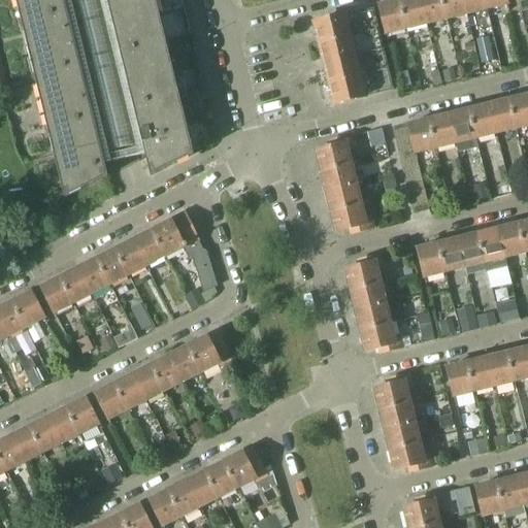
[(14,0),(18,11),(23,32),(31,65),(34,78),(35,85),(43,118),(48,137),(54,157),(55,163),(63,195),(64,199),(107,177),(104,164),(144,155),(150,177),(193,156),(180,105),(175,86),(167,53),(162,32),(154,0),(14,0)]
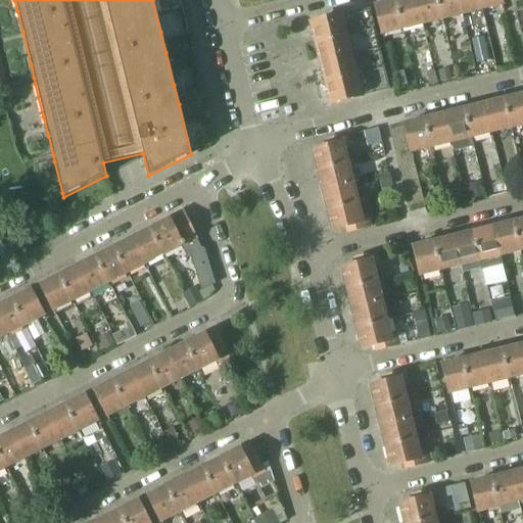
[(416,0),(400,0),(395,1),(401,30),(422,25),(416,0)]
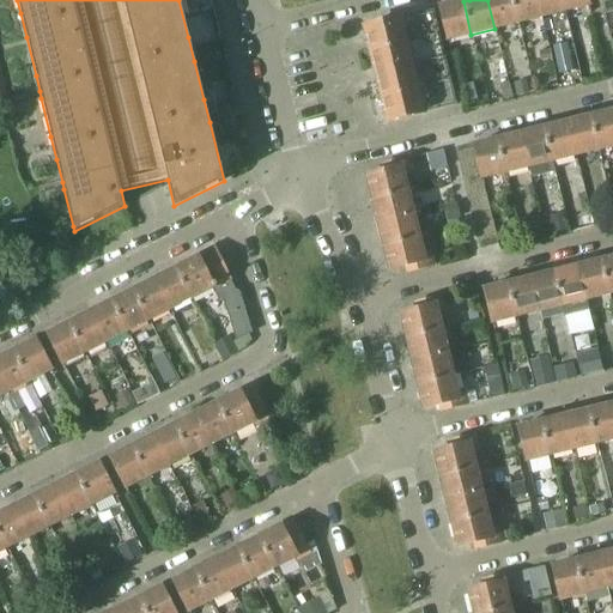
[(513,0),(487,0),(495,29),(519,23),(513,0)]
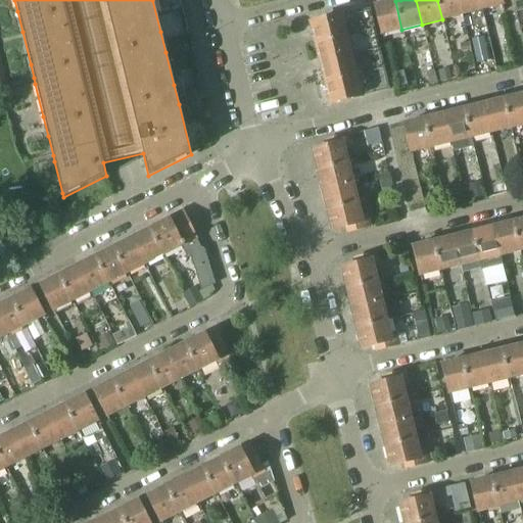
[(458,0),(437,0),(442,19),(462,14),(458,0)]
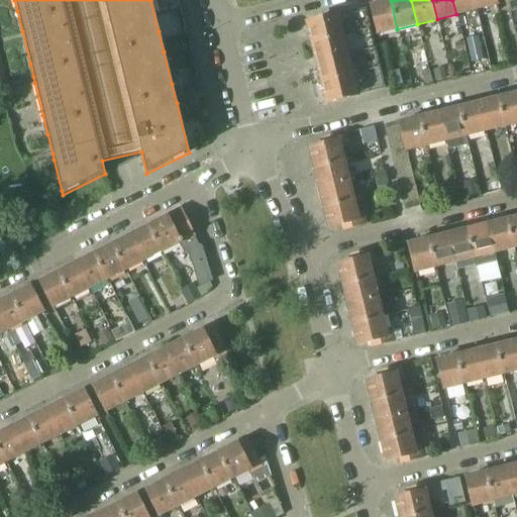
[(474,0),(452,0),(456,14),(477,9),(474,0)]
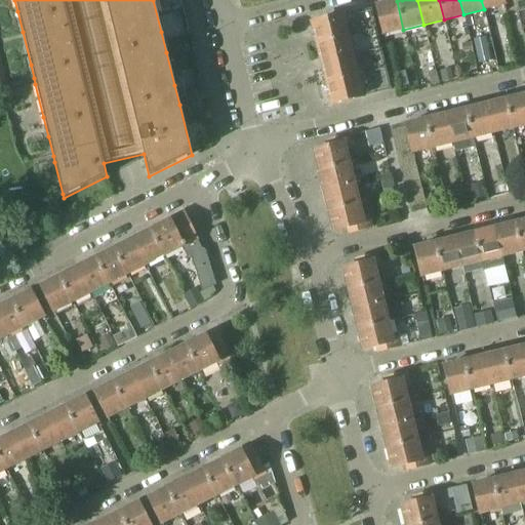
[(502,0),(481,0),(484,9),(505,4),(502,0)]
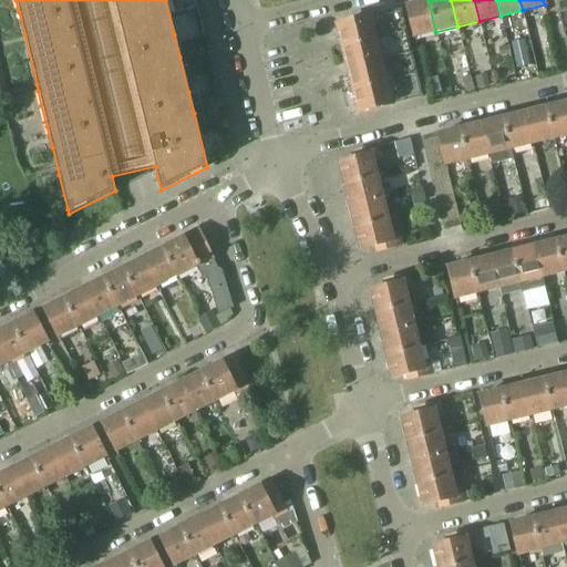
[(429,1),(406,7),(414,37),(435,32),(429,1)]
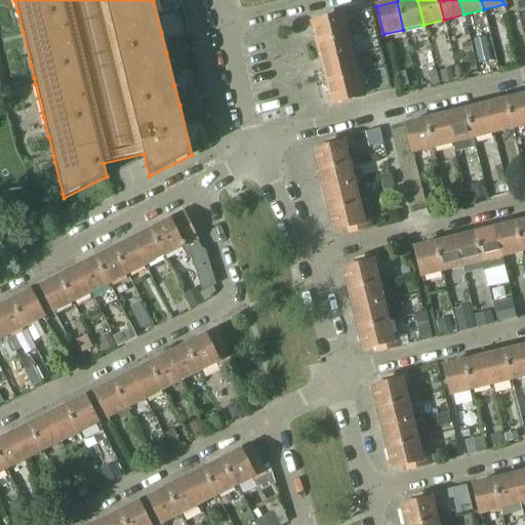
[(315,44),(375,30),(371,9),(313,24),(315,31),(312,32),(315,44)]
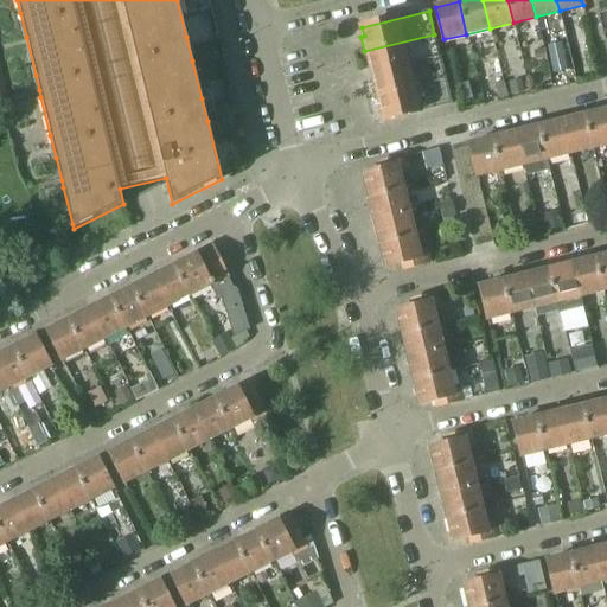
[(372,74),(440,57),(434,34),(364,51),(369,66),(371,66),(372,74)]
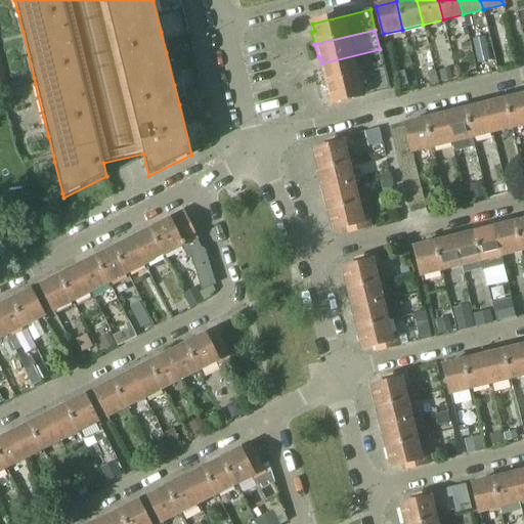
[(484,38),(472,40),(477,63),(489,61),(484,38)]
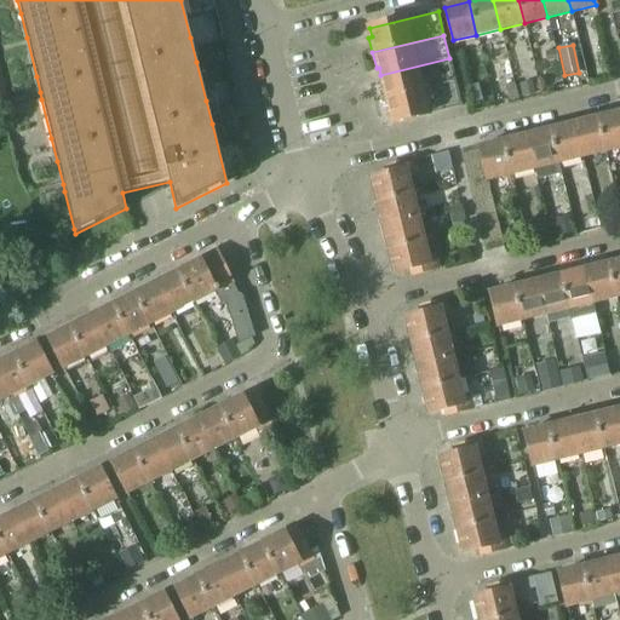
[(556,52),(545,53),(546,62),(557,61),(556,52)]
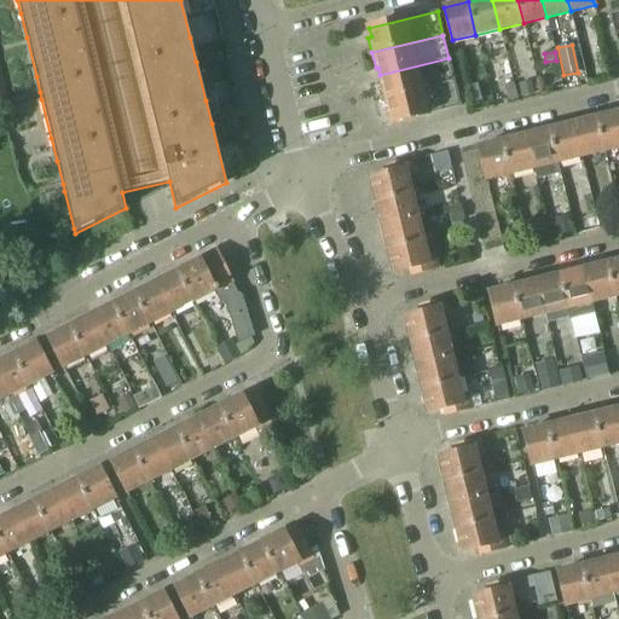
[(383,99),(455,81),(449,58),(380,75),(382,84),(380,85),(383,99)]
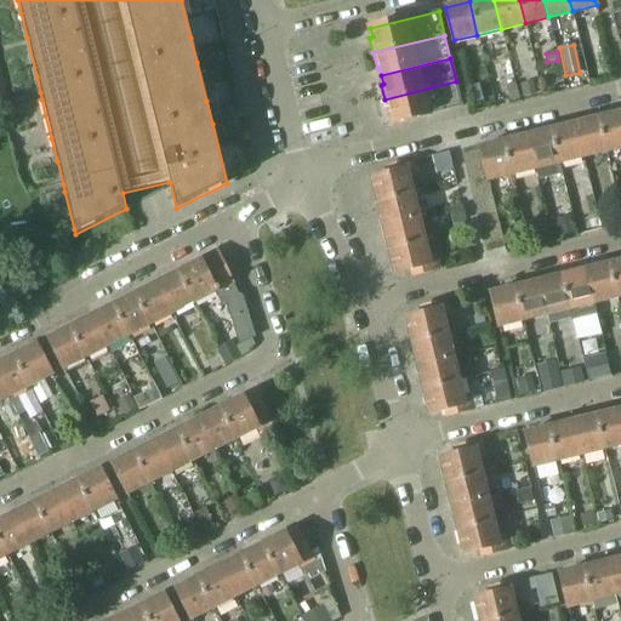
[(393,124),(462,107),(456,81),(385,100),(388,115),(391,115),(393,124)]
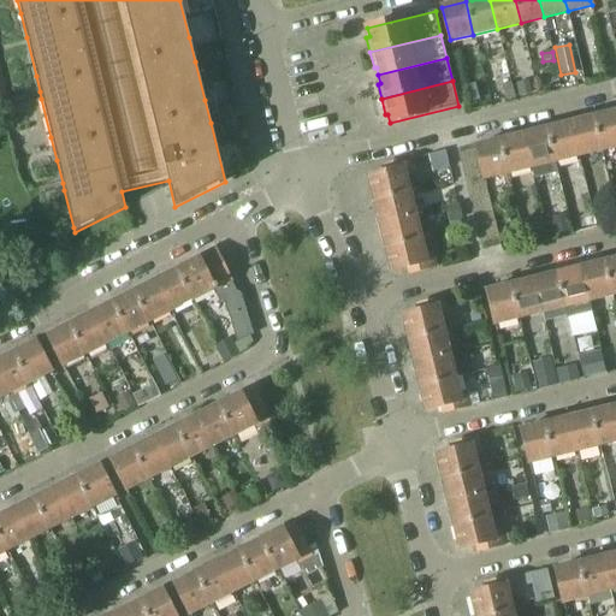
[(528,82),(516,86),(520,98),(531,94),(528,82)]
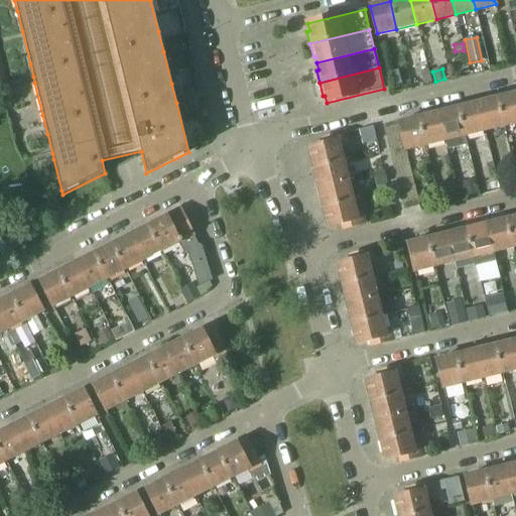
[(397,71),(386,74),(390,87),(401,84),(397,71)]
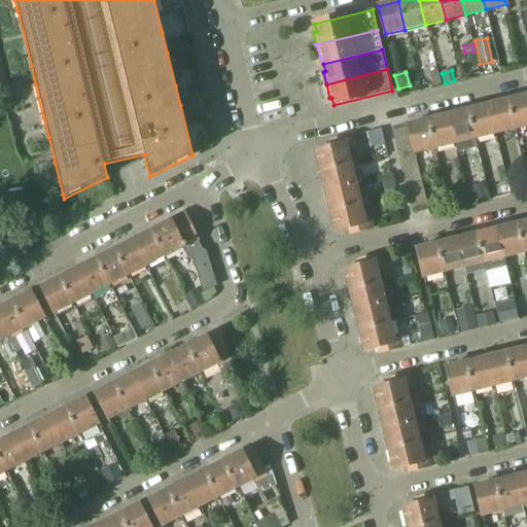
[(436,72),(428,74),(431,86),(440,84),(436,72)]
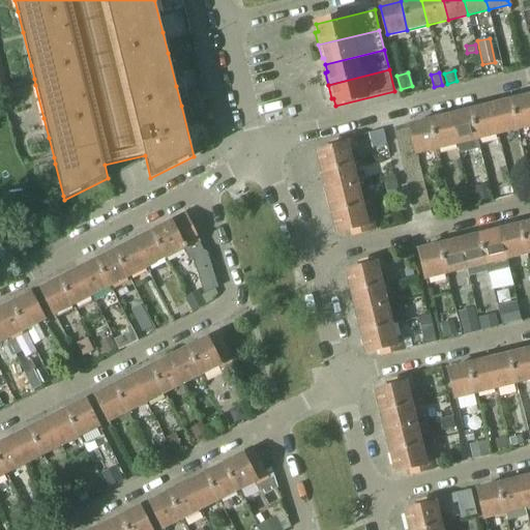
[(529,96),(509,101),(517,129),(529,126),(529,96)]
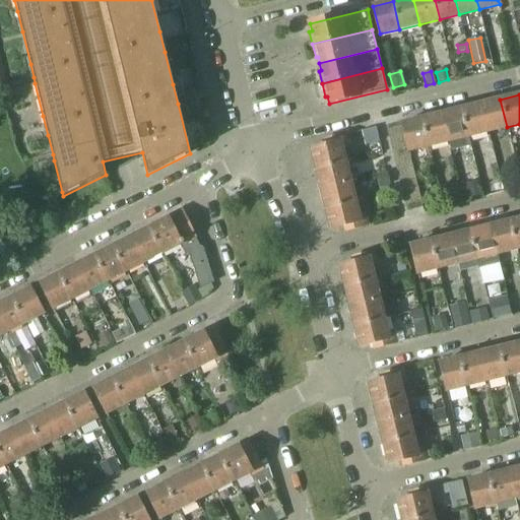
[(500,100),(481,105),(488,132),(507,127),(500,100)]
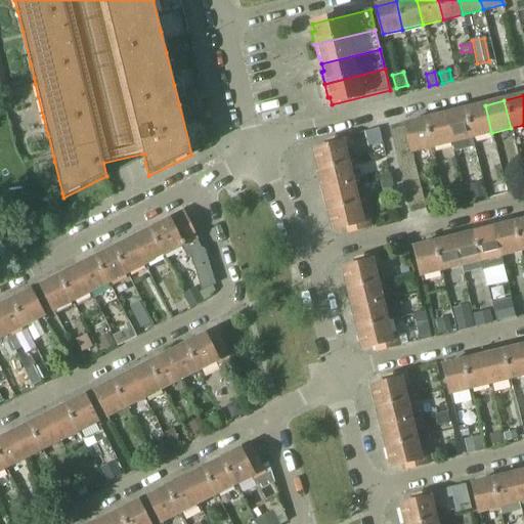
[(485,105),(465,111),(471,138),(491,133),(485,105)]
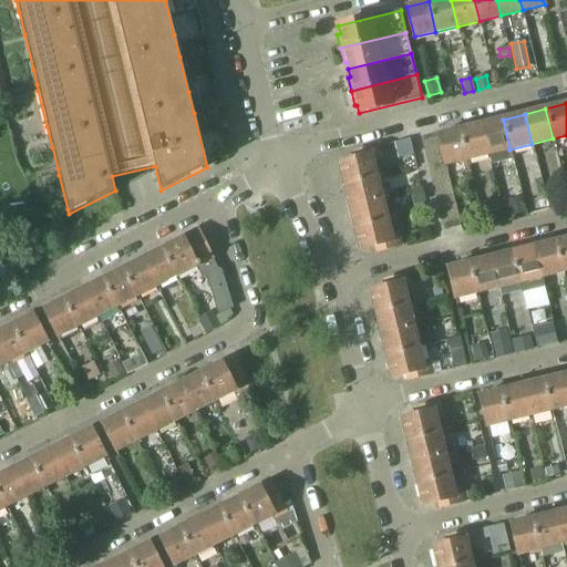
[(503,120),(482,124),(488,154),(509,150),(503,120)]
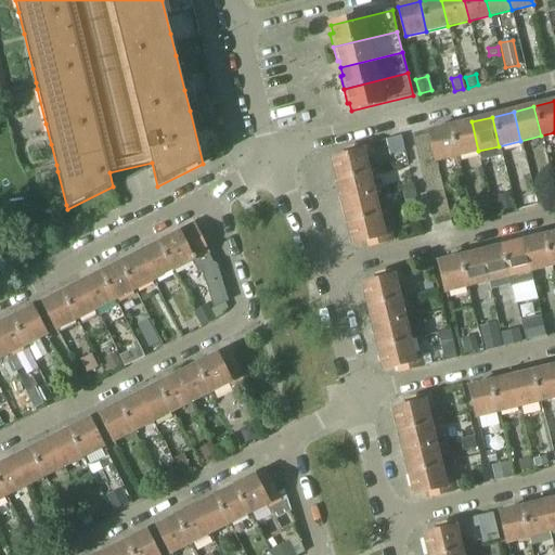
[(472,121),(450,127),(457,156),(478,151),(472,121)]
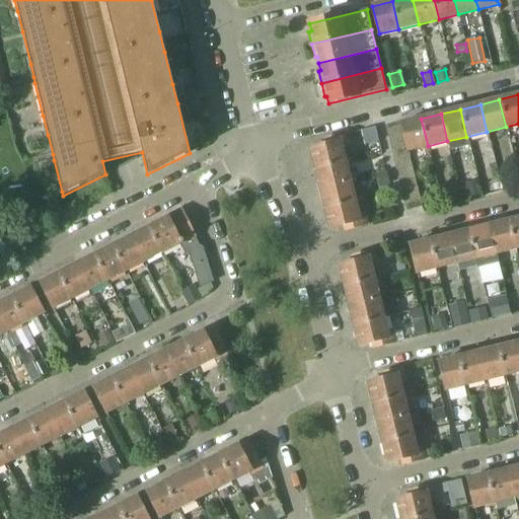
[(421,119),(401,124),(408,151),(428,146),(421,119)]
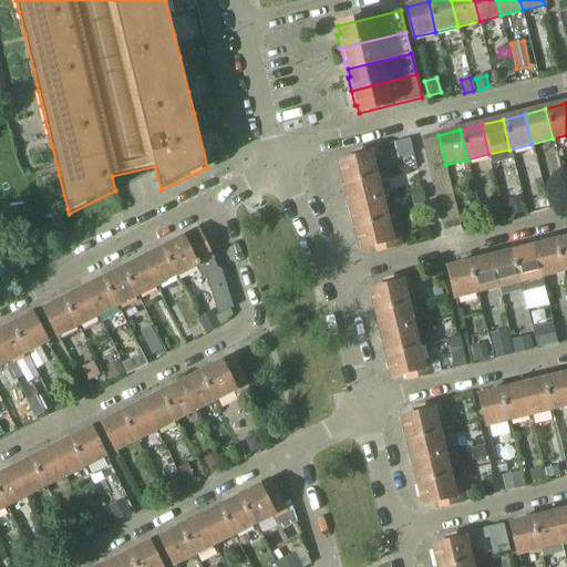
[(354,160),(340,163),(346,186),(377,178),(373,162),(379,161),(377,147),(352,153),(354,160)]
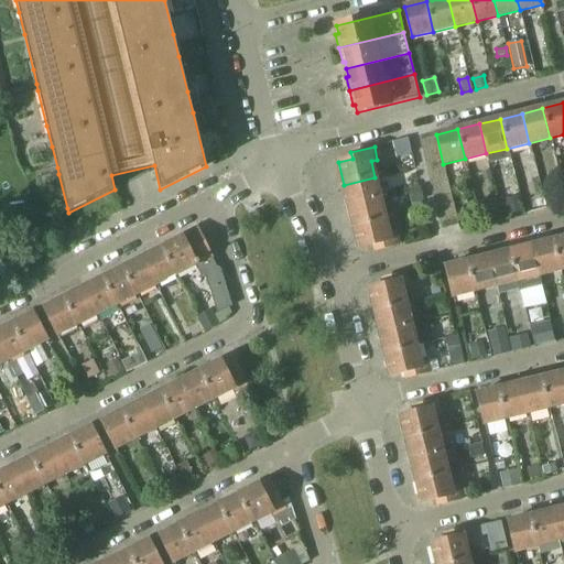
[(489,171),(481,173),(484,182),(491,180),(489,171)]
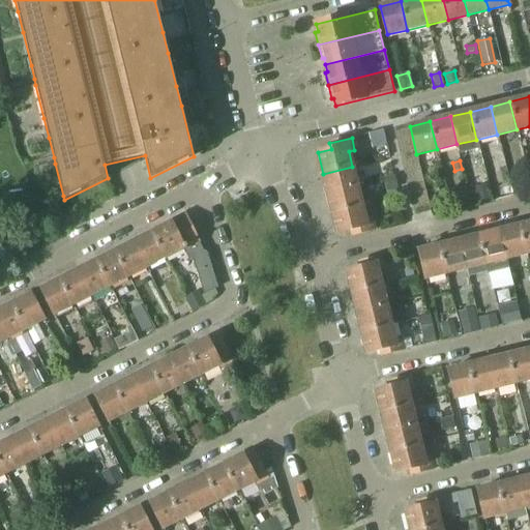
[(352,167),(323,174),(328,196),(357,188),(352,167)]
